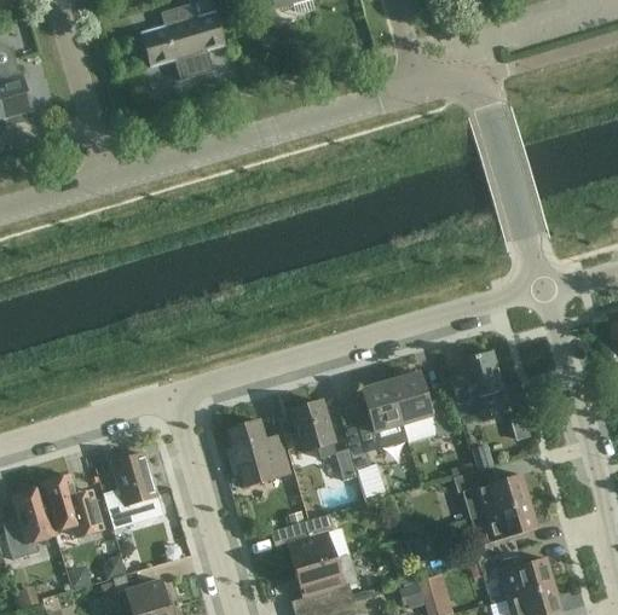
[(174,56),(175,59),(182,79),(213,69),(207,46),(223,41),(214,13),(198,18),(194,3),(161,11),(166,28),(143,35),(151,63),(174,56)]
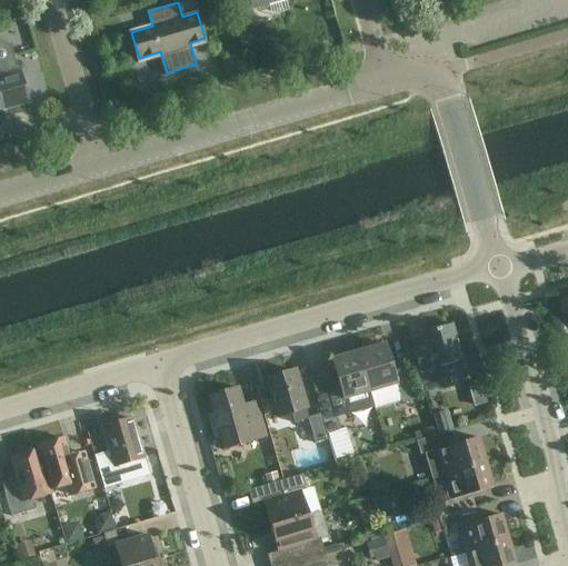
[(16,19),(0,20),(0,30),(17,28),(16,19)]
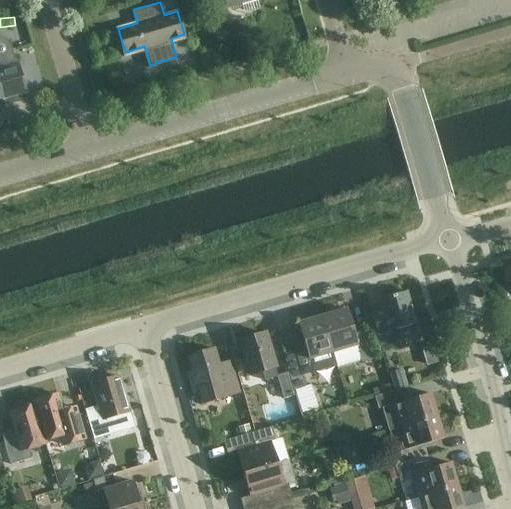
[(0,97),(4,97),(6,103),(27,97),(11,42),(10,40),(7,38),(5,36),(3,36),(0,35),(0,97)]
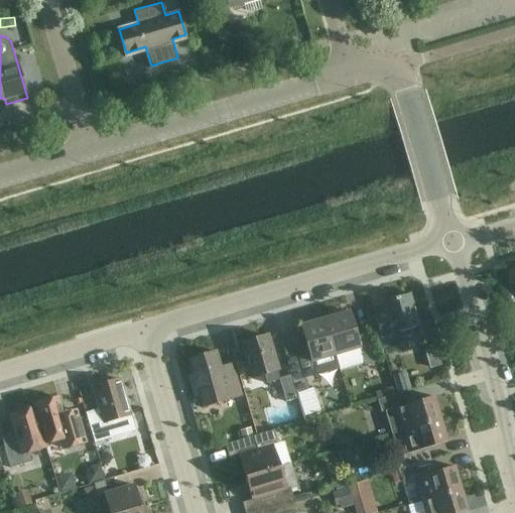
[(383,299),(386,311),(387,315),(377,318),(376,314),(375,314),(386,354),(409,347),(404,329),(419,325),(409,291),(383,299)]
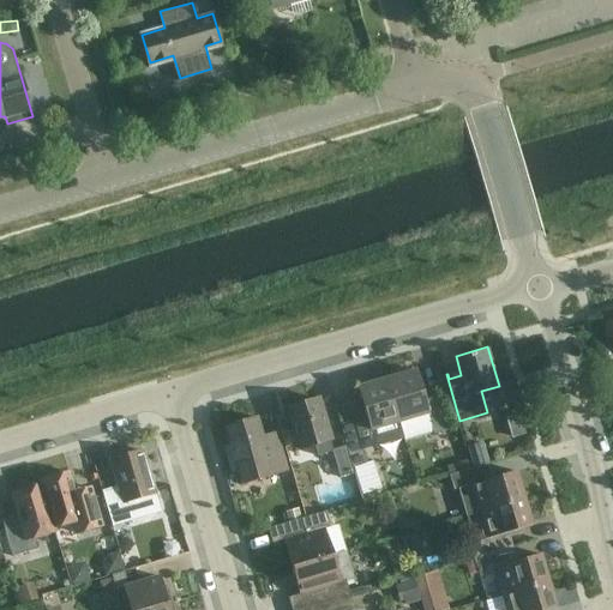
[(388,376),(400,420),(428,411),(434,433),(448,428),(438,394),(425,398),(416,368),(388,376)]
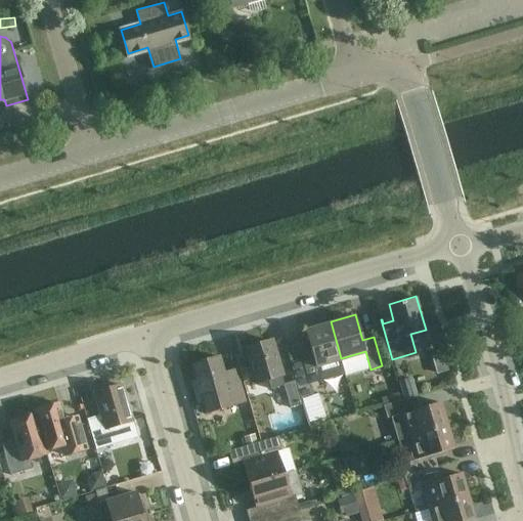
[(316,365),(341,358),(331,321),(306,329),(316,365)]
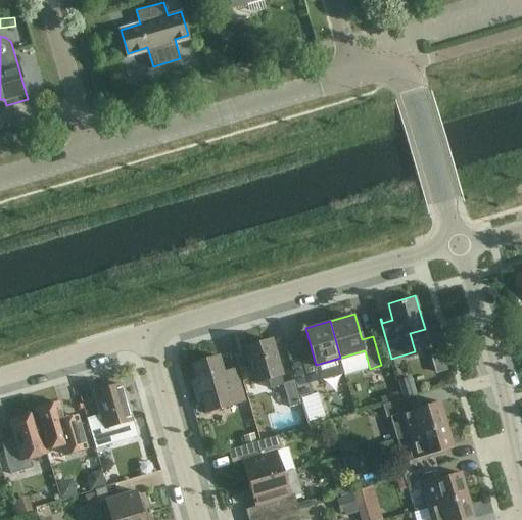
[(284,381),(282,373),(271,338),(245,346),(256,381),(269,377),(272,386),(283,383),(283,382),(284,381)]
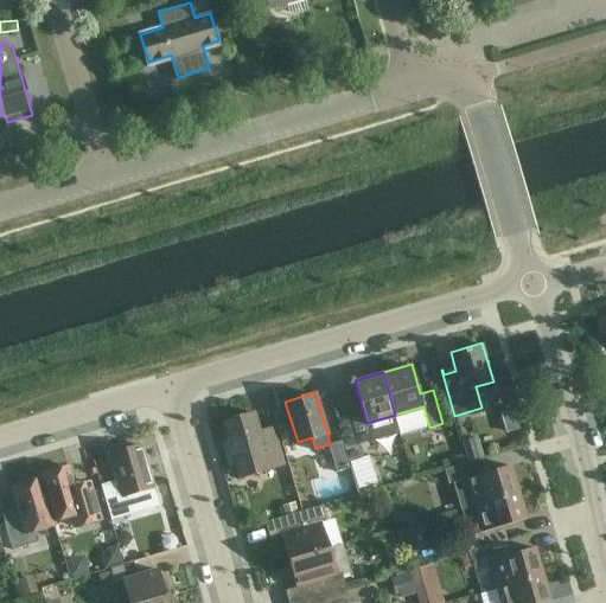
[(236,463),(241,476),(285,463),(273,425),(259,430),(253,410),(223,419),(229,437),(222,440),(229,464),(236,463)]
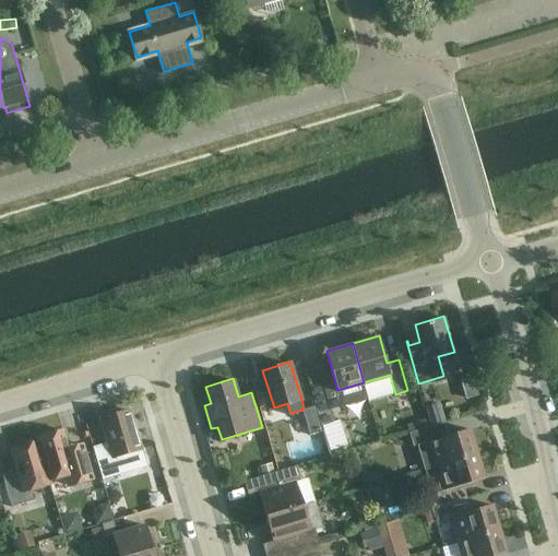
[(310,385),(319,412),(322,423),(334,420),(322,381),(310,385)]
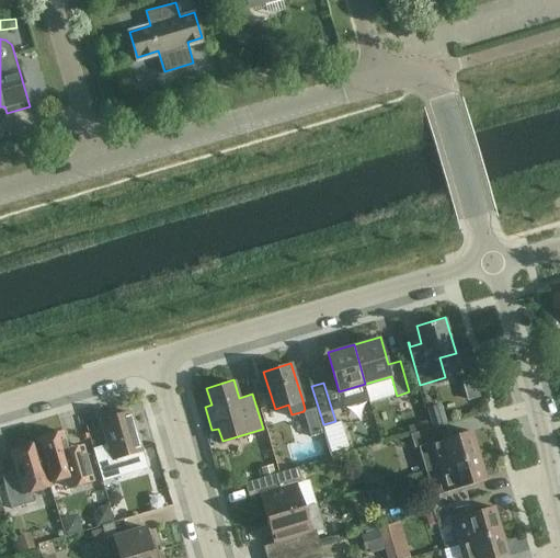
[(432,425),(447,421),(443,405),(427,409),(432,425)]
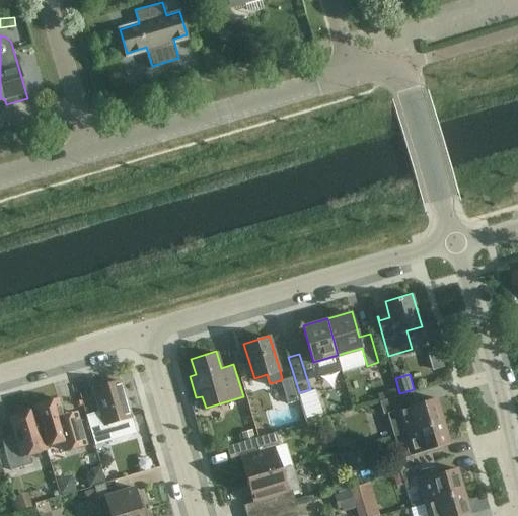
[(293,375),(282,378),(281,379),(281,380),(288,402),(300,398),(293,375)]
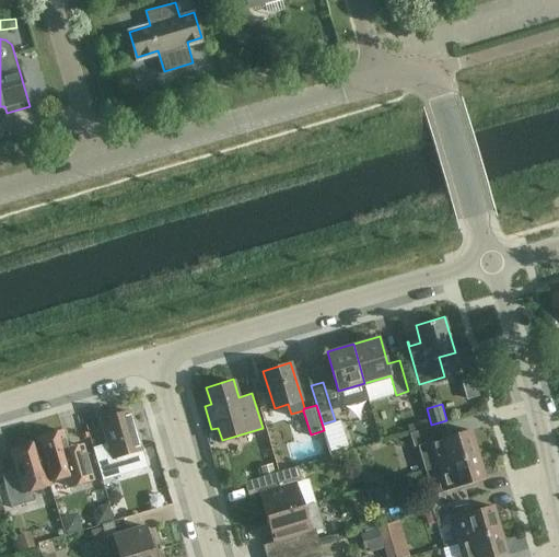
[(113,457),(141,449),(130,409),(101,418),(108,443),(94,448),(103,477),(118,473),(113,457)]
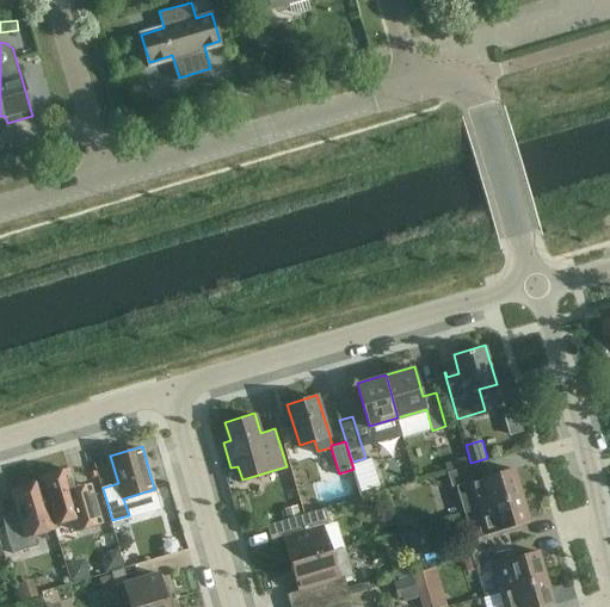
[(468,481),(476,507),(522,494),(515,466),(485,476),(480,462),(448,471),(453,485),(468,481)]
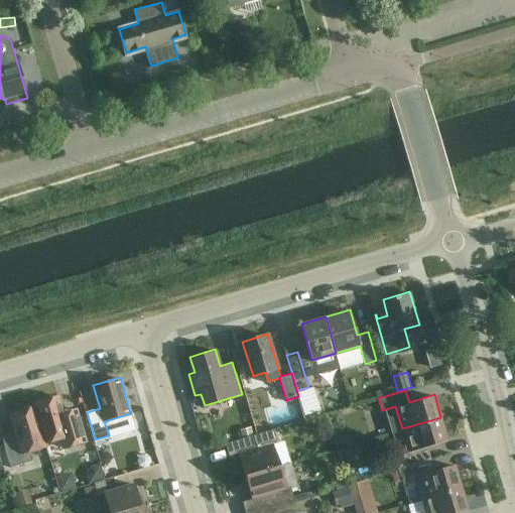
[(33,403),(34,406),(45,441),(61,436),(65,446),(86,440),(77,409),(63,413),(58,395),(33,403)]
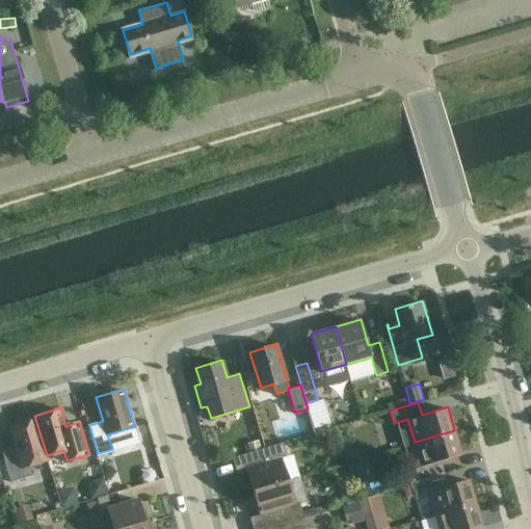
[(9,426),(16,445),(18,453),(4,456),(11,480),(33,474),(30,464),(48,459),(47,455),(35,419),(9,426)]
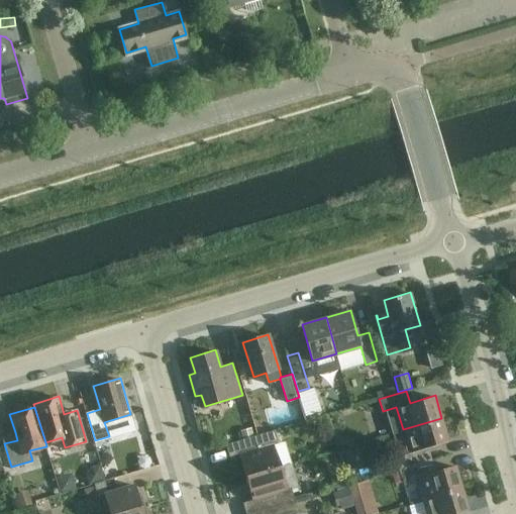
[(400,469),(427,460),(423,448),(448,441),(441,418),(403,429),(393,432),(400,454),(396,456),(400,469)]
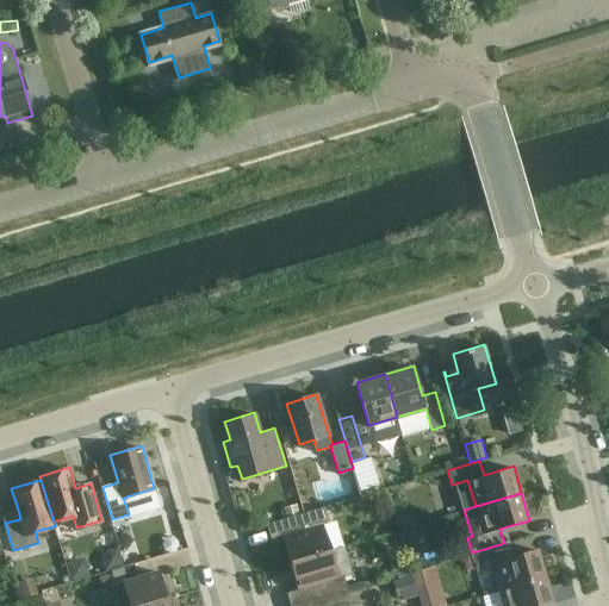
[(284,506),(286,516),(299,512),(297,503),(284,506)]
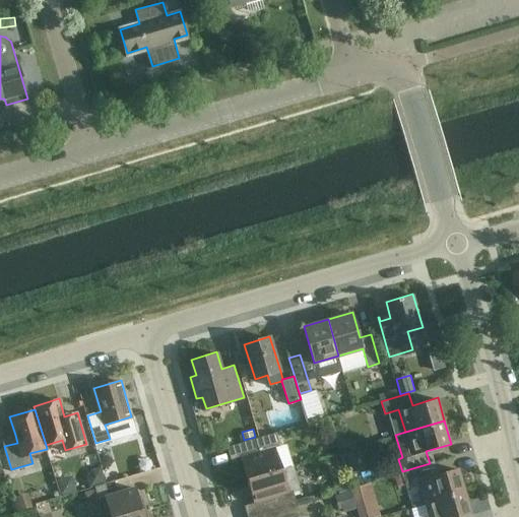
[(240,456),(247,479),(281,469),(275,447),(279,445),(276,432),(226,446),(231,459),(240,456)]
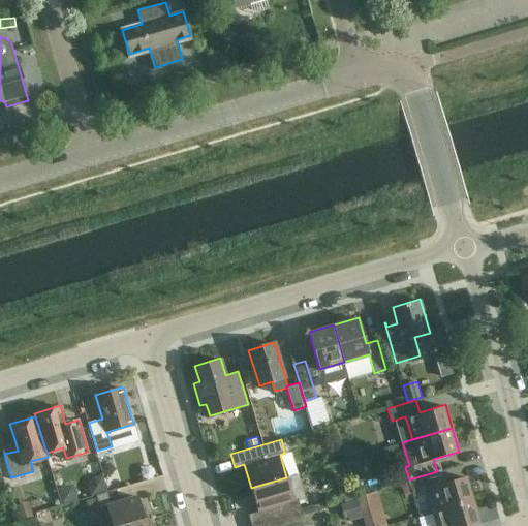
[(347,462),(353,484),(365,481),(359,459),(347,462)]
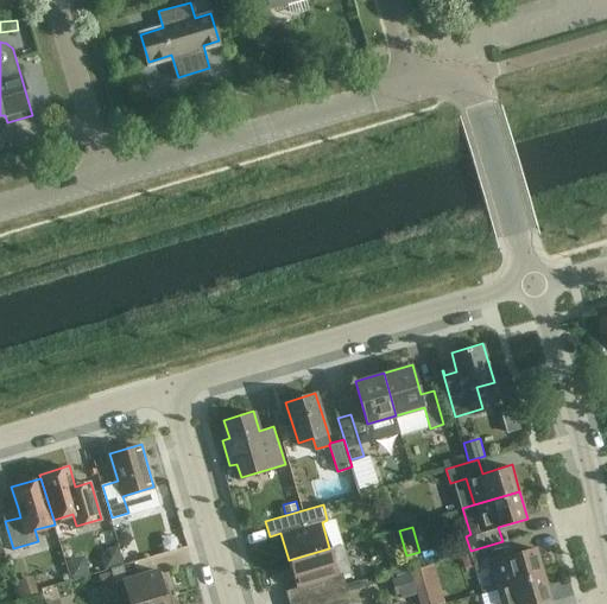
[(503,541),(470,551),(474,565),(491,560),(498,586),(544,573),(536,547),(506,555),(503,541)]
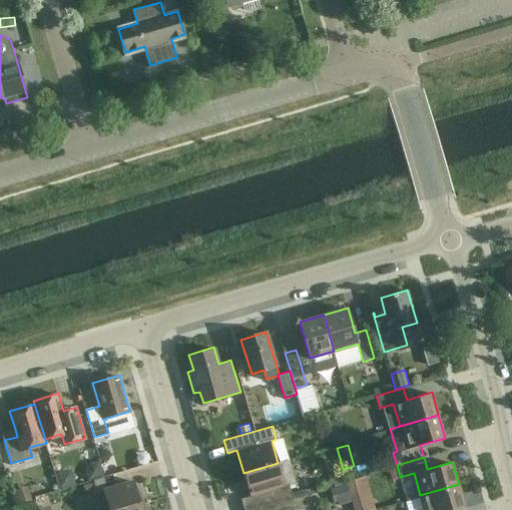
[(244,509),(293,496),(289,483),(296,481),(290,459),(278,463),(243,473),(250,495),(240,498),(244,509)]
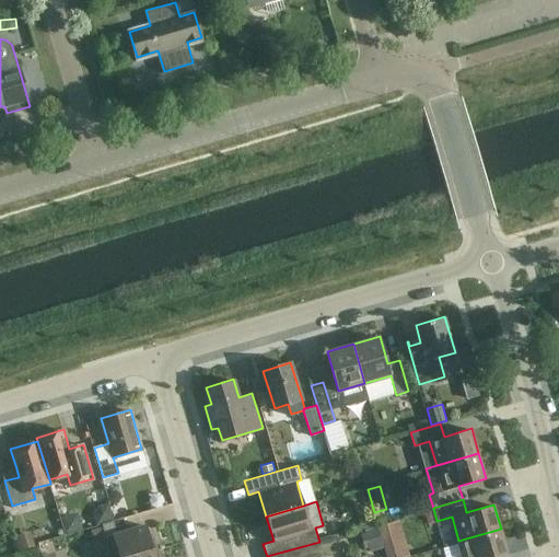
[(361,530),(376,525),(372,511),(357,515),(361,530)]
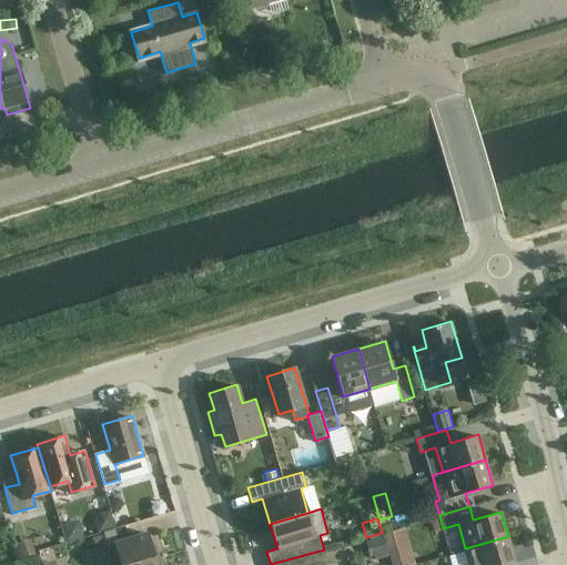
[(115,542),(122,564),(127,564),(160,555),(157,542),(151,543),(148,532),(119,541),(115,527),(104,531),(104,532),(108,543),(108,544),(115,542)]
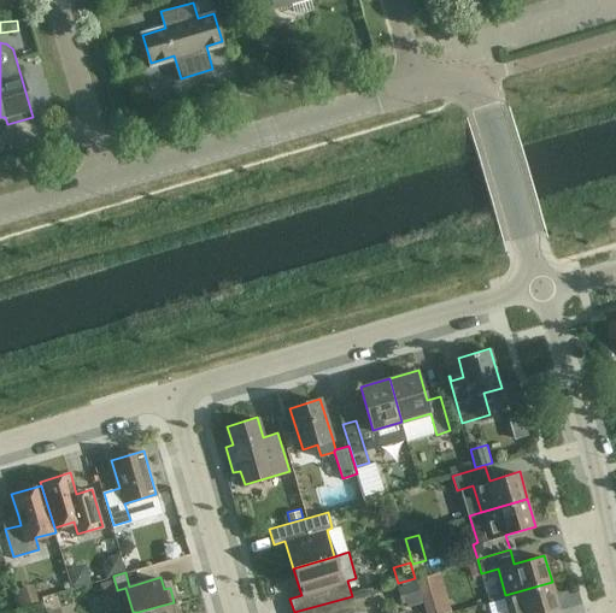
[(105,593),(117,589),(113,577),(101,581),(105,593)]
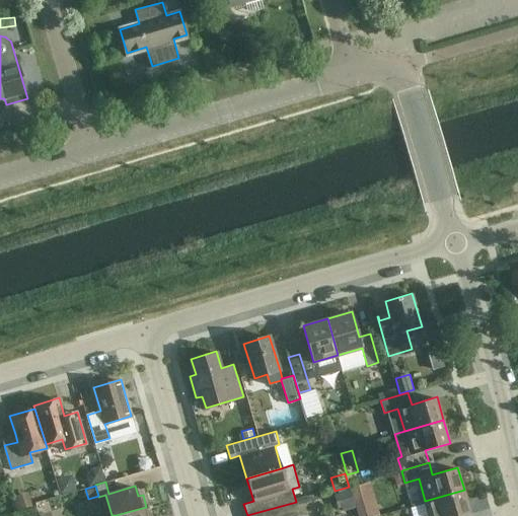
[(354,502),(350,490),(334,495),(338,507),(354,502)]
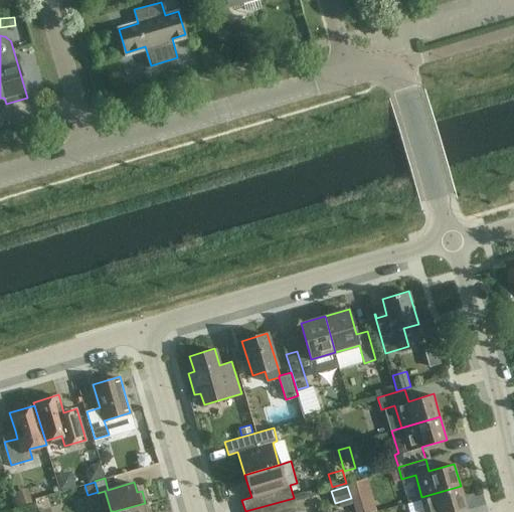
[(457,511),(467,509),(461,486),(421,497),(425,511),(457,511)]
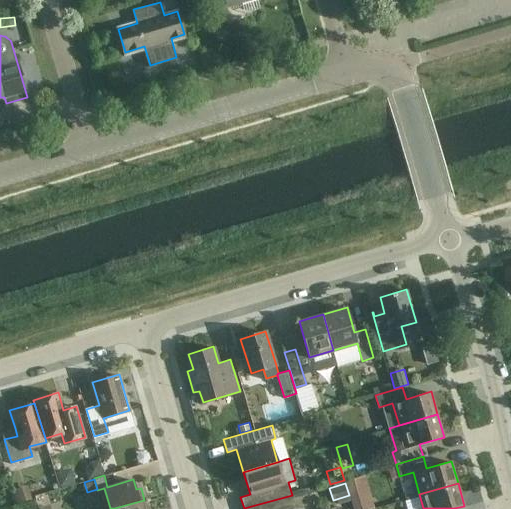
[(12,489),(16,502),(31,498),(27,484),(12,489)]
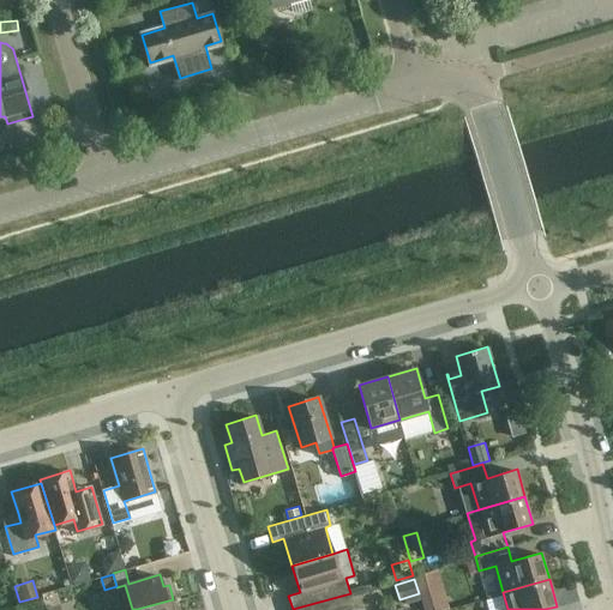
[(350,593),(293,609),(292,609),(364,609),(362,605),(355,608),(350,593)]
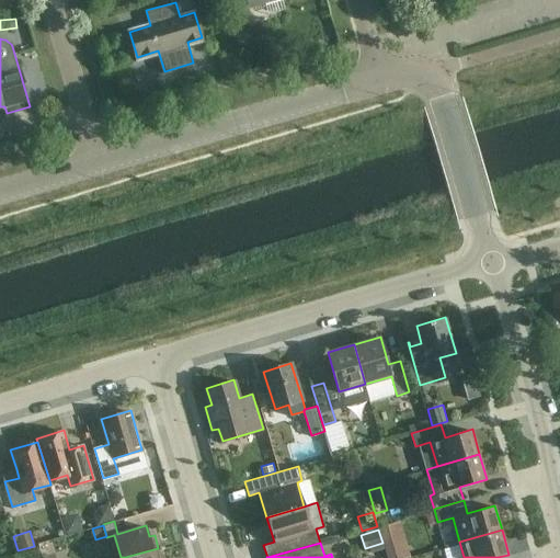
[(387,557),(399,557),(396,543),(385,545),(387,557)]
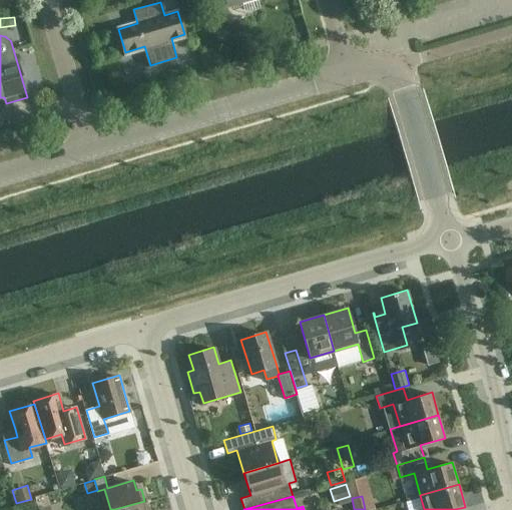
[(146,509),(144,501),(114,509),(146,509)]
